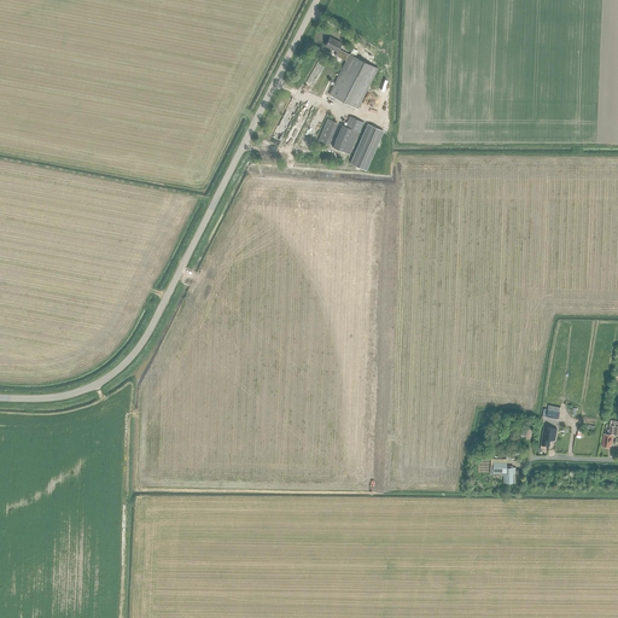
[(342,42),(330,36),(325,46),(337,52),(334,56),(345,60),(328,94),(359,109),(378,69),(356,57),(359,52),(353,48),(350,54),(339,50),(342,42)]
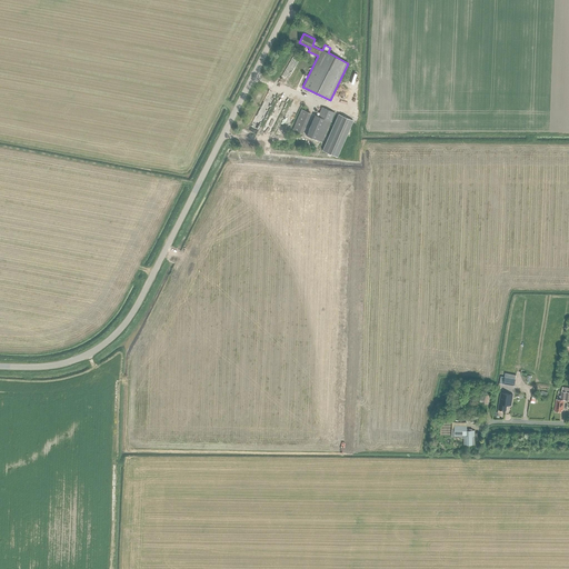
[(335,113),(322,108),(319,117),(316,115),(307,136),(322,142),(335,113)]
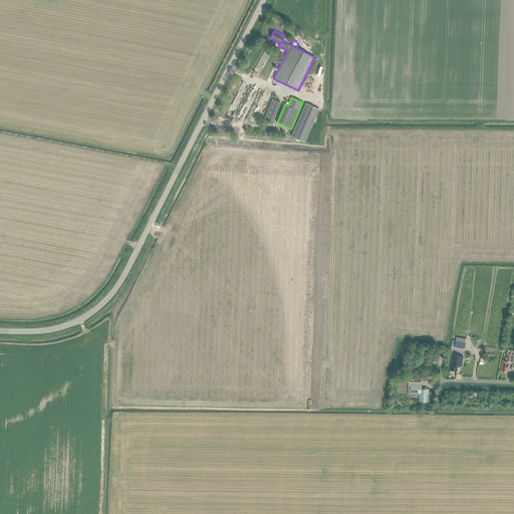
[(264,117),(273,121),(281,102),(272,98),(264,117)]
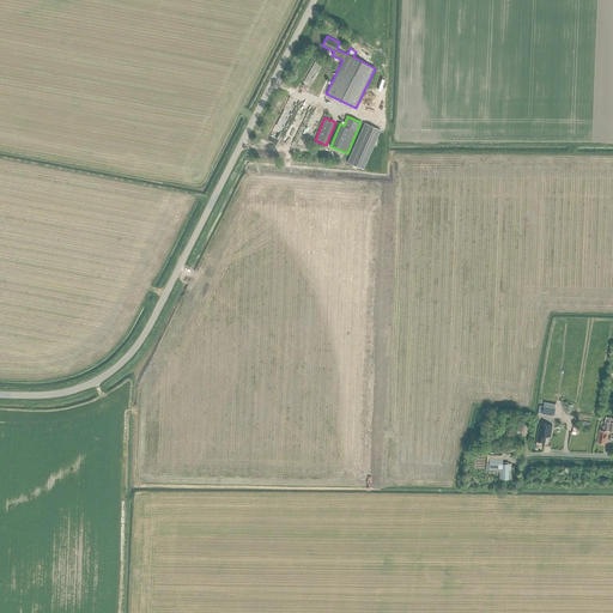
[(381,131),(364,123),(347,162),(364,170),(381,131)]
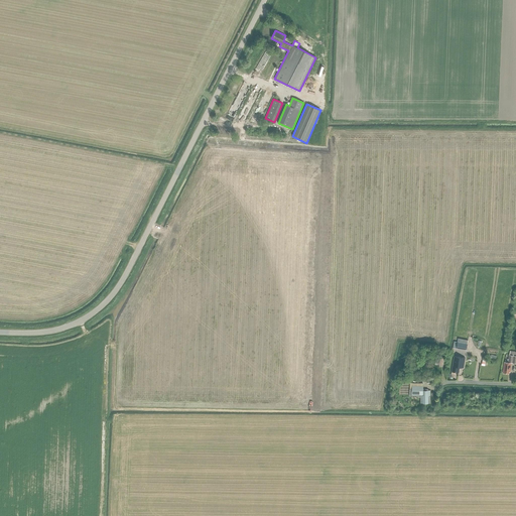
[(467,350),(468,344),(469,341),(459,339),(457,349),(467,350)]
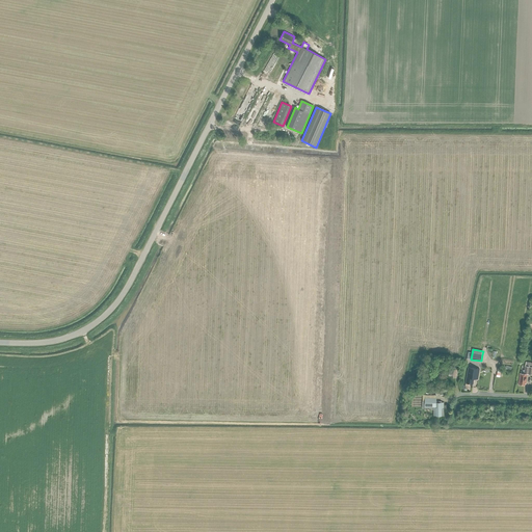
[(531,363),(526,362),(525,374),(521,373),(519,384),(525,386),(525,383),(526,383),(528,374),(531,374),(531,363),(530,364),(531,363)]
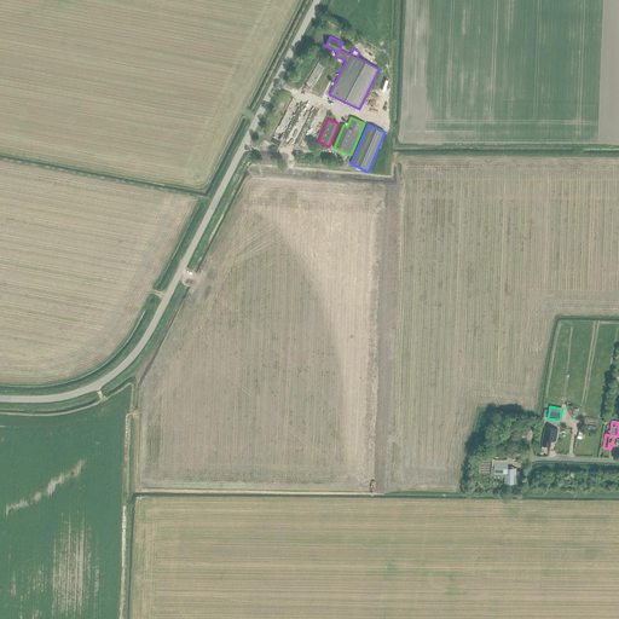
[(559,429),(545,427),(542,445),(550,447),(551,440),(556,441),(559,429)]
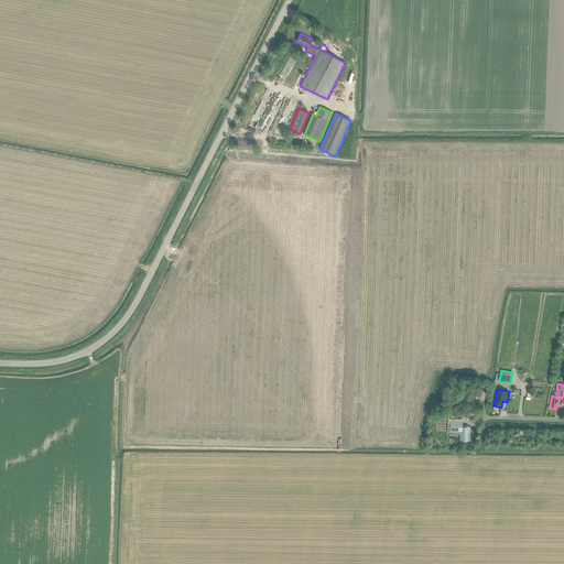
[(484,399),(486,391),(480,390),(480,391),(478,391),(477,394),(476,394),(475,399),(478,399),(478,400),(483,401),(484,401),(484,399)]
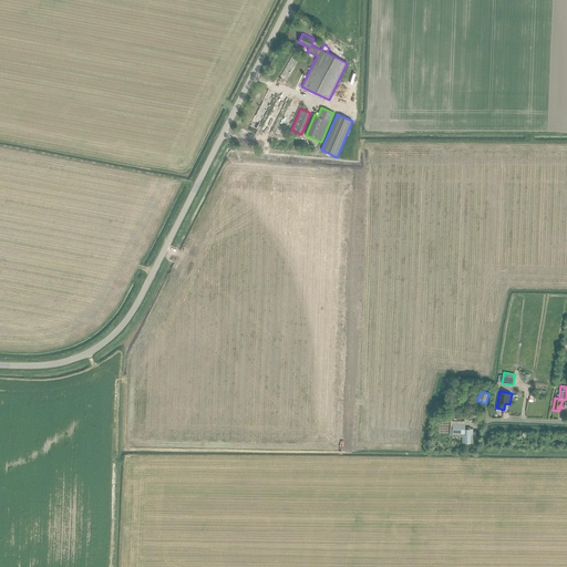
[(465,424),(453,424),(453,433),(463,434),(463,443),(471,443),(471,440),(473,440),(473,430),(465,430),(465,424)]
